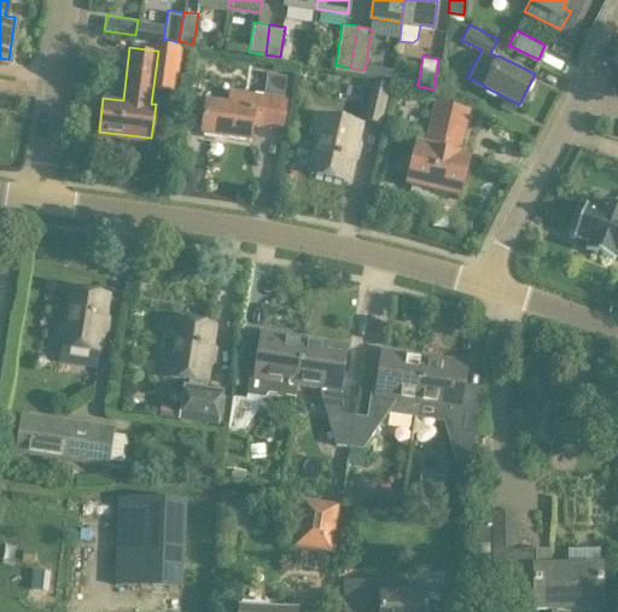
[(371,77),(361,116),(382,121),(390,81),(371,77)]
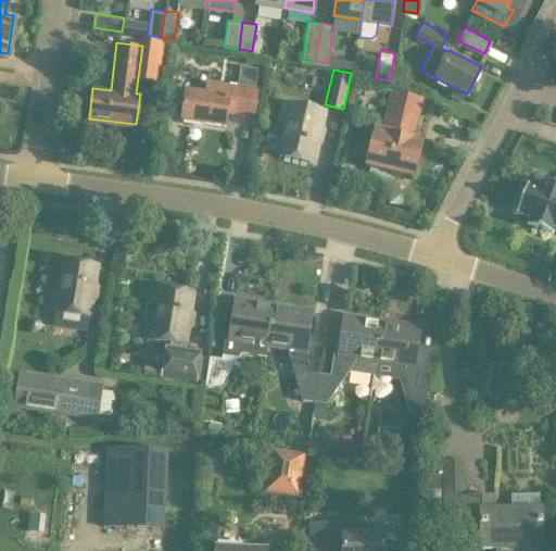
[(257,86),(205,78),(203,92),(185,89),(180,117),(225,124),(227,109),(254,113),(257,86)]
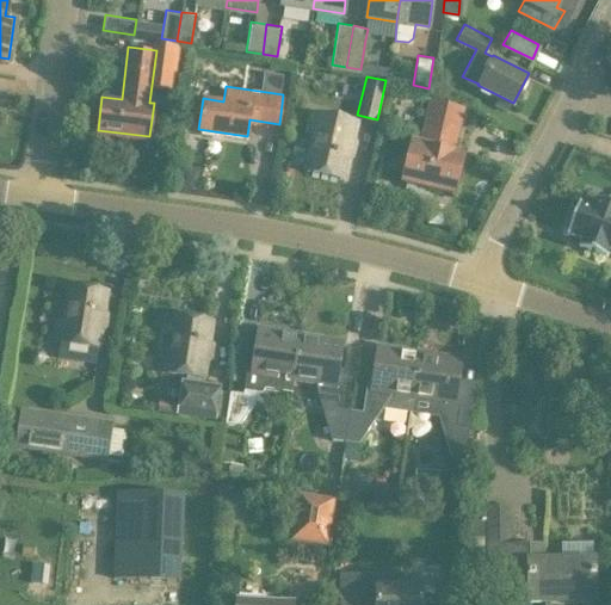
[(462,105),(432,98),(421,142),(414,141),(412,148),(405,178),(454,190),(462,152),(451,149),(451,148),(462,105)]
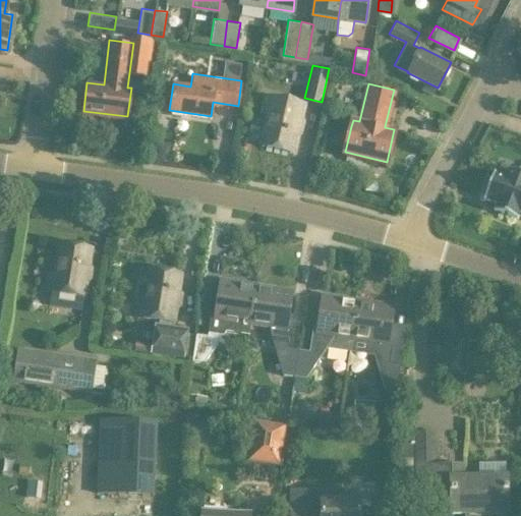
[(269,112),(265,126),(262,142),(293,150),(303,103),(266,94),(262,110),(269,112)]
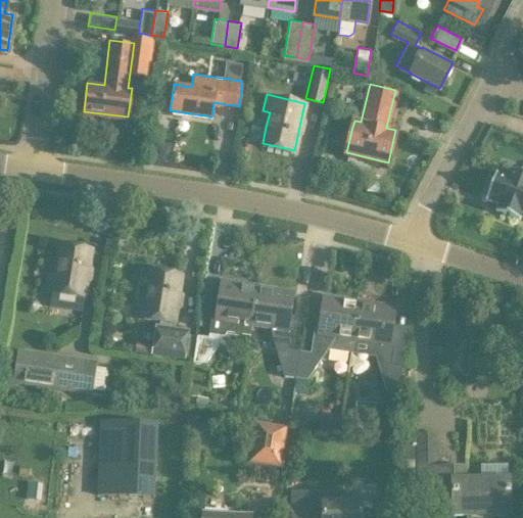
[(522,191),(522,186),(508,179),(505,191),(497,189),(494,203),(501,205),(500,213),(516,217),(518,209),(522,210),(522,194),(522,195),(522,191)]
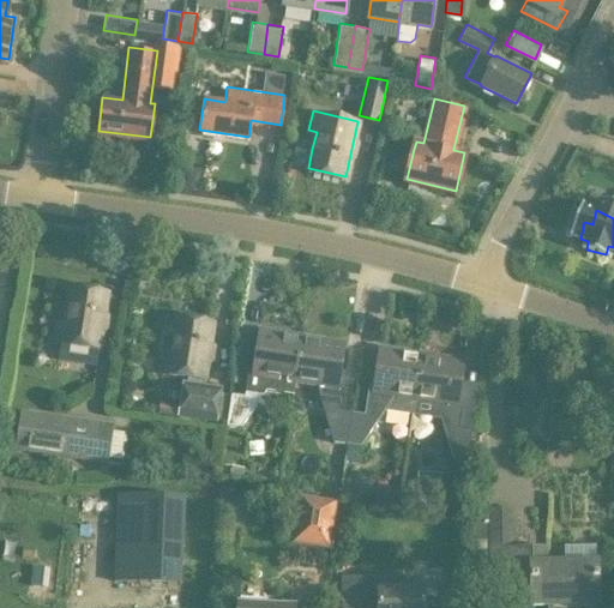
[(58,318),(53,339),(98,347),(108,290),(70,283),(65,319),(58,318)]
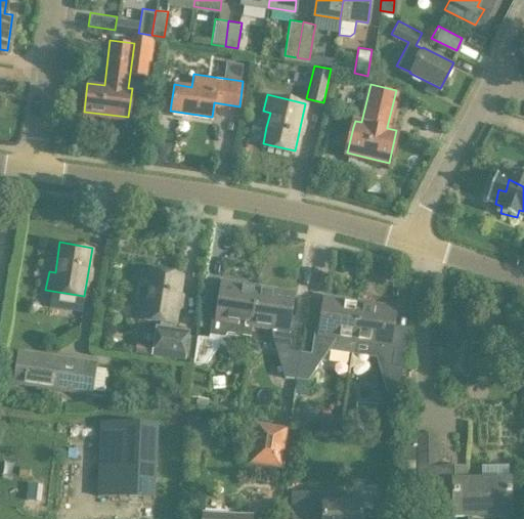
[(185,357),(194,358),(198,335),(188,334),(189,328),(172,325),(173,321),(175,321),(182,273),(149,268),(145,299),(138,299),(135,315),(160,319),(159,323),(156,322),(151,342),(136,340),(135,351),(150,353),(184,358),(185,357)]
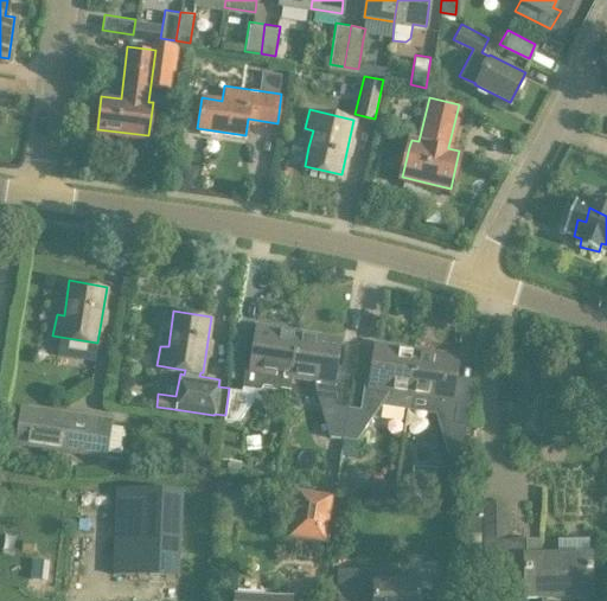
[(292,375),(299,330),(256,323),(251,347),(248,346),(242,383),(260,385),(262,382),(291,387),(292,375)]
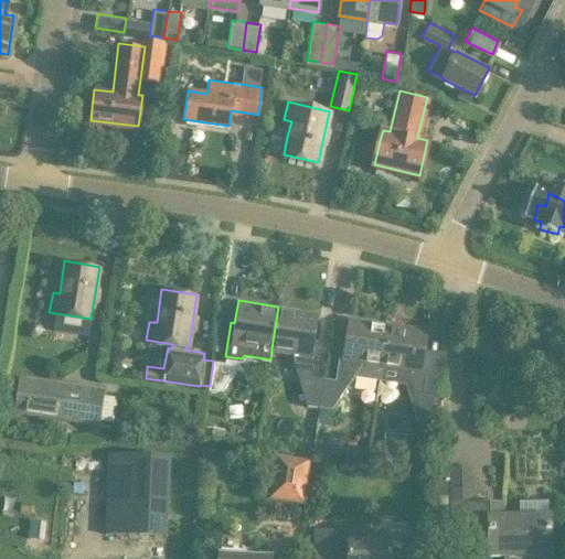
[(307,404),(320,406),(323,377),(311,375),(319,312),(278,307),(272,348),(291,352),(307,404)]
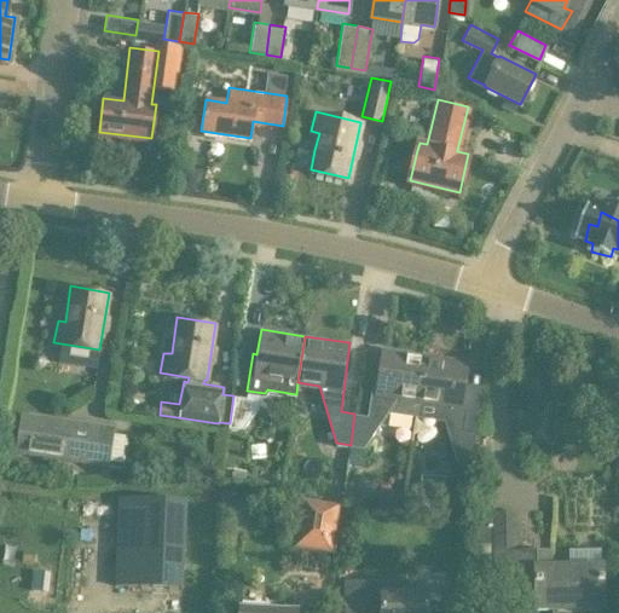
[(416,416),(418,400),(424,353),(382,347),(376,386),(372,385),(368,416),(354,414),(351,445),(364,447),(387,411),(416,416)]
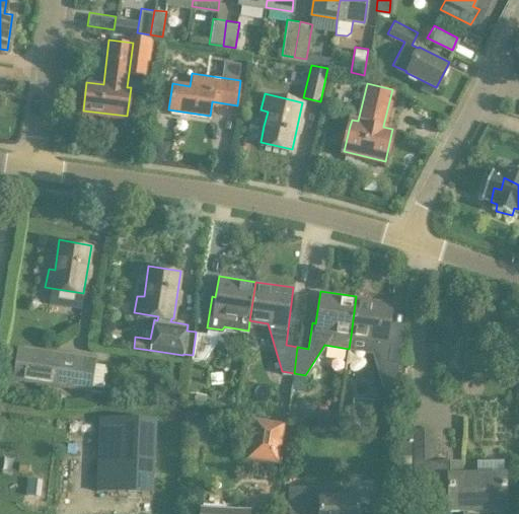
[(395,387),(395,386),(398,363),(401,342),(391,340),(392,334),(389,334),(393,302),(356,296),(351,336),(369,339),(383,386),(395,387)]
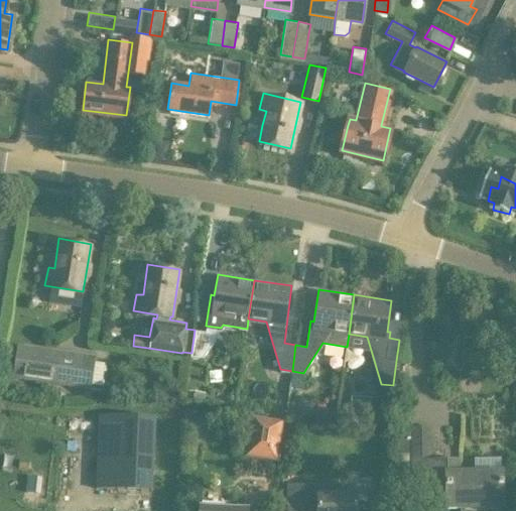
[(196,330),(191,353),(191,354),(191,355),(202,357),(216,336),(205,335),(205,329),(196,328),(196,330)]
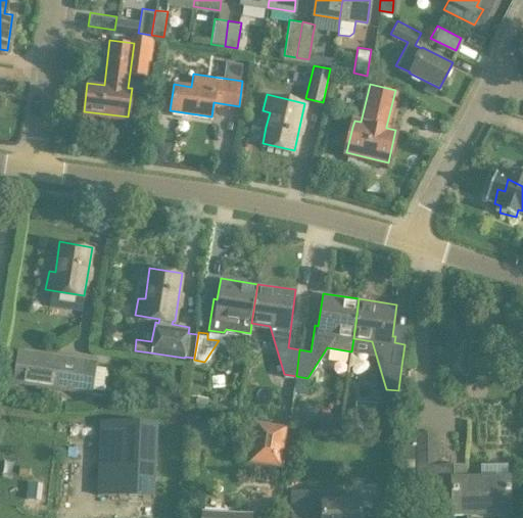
[(12,381),(91,392),(96,359),(17,346),(12,381)]
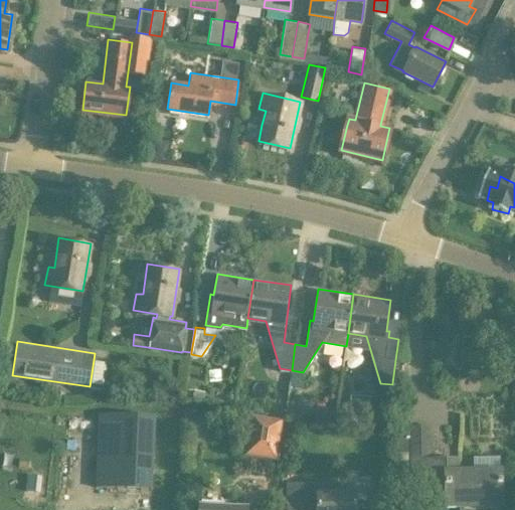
[(151,487),(155,414),(99,412),(96,485),(151,487)]
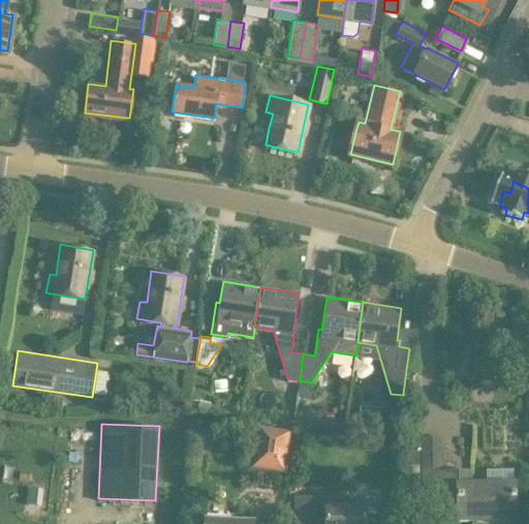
[(284,467),(290,430),(259,426),(254,462),(284,467)]
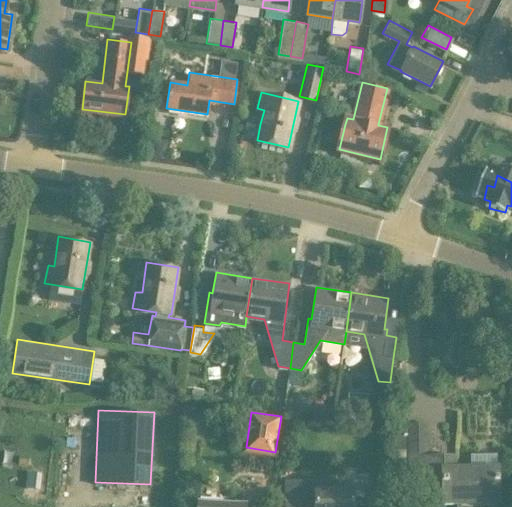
[(411,478),(411,486),(444,485),(444,501),(500,500),(499,465),(456,466),(455,454),(428,454),(427,422),(410,422),(410,423),(392,424),(388,479),(411,478)]
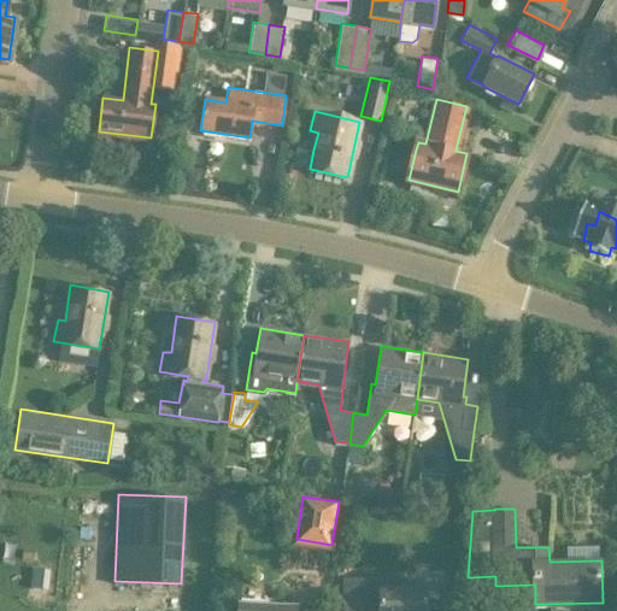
[(440,610),(440,597),(427,597),(427,589),(407,591),(407,575),(341,576),(342,610),(380,610),(378,610),(440,610)]
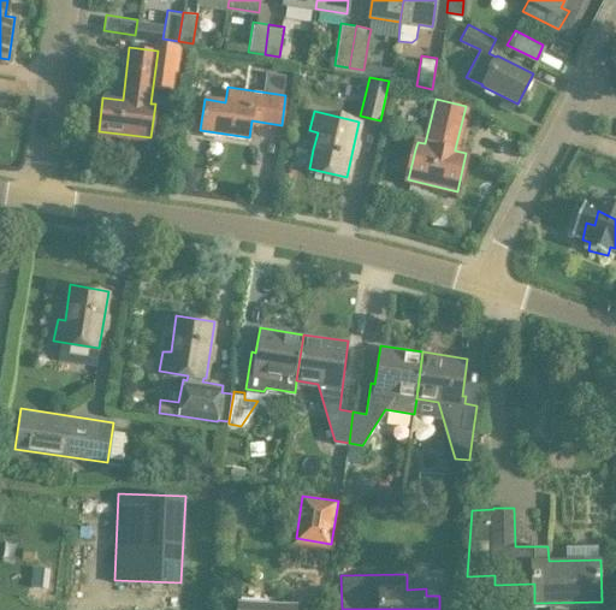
[(237,603),(236,609),(295,609),(295,606),(264,604),(264,597),(255,597),(255,604),(237,603)]
